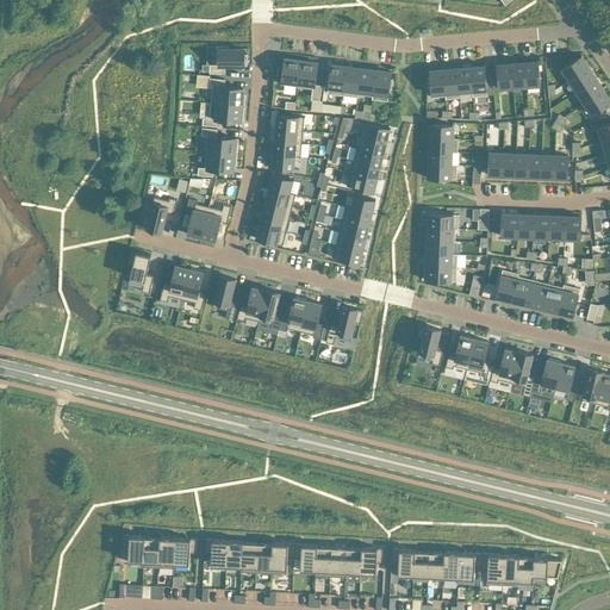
[(209,64),(205,64),(205,72),(210,72),(210,73),(225,73),(225,72),(225,66),(248,66),(248,54),(244,54),(244,49),(229,49),(229,45),(217,45),(216,45),(216,64),(209,64)]
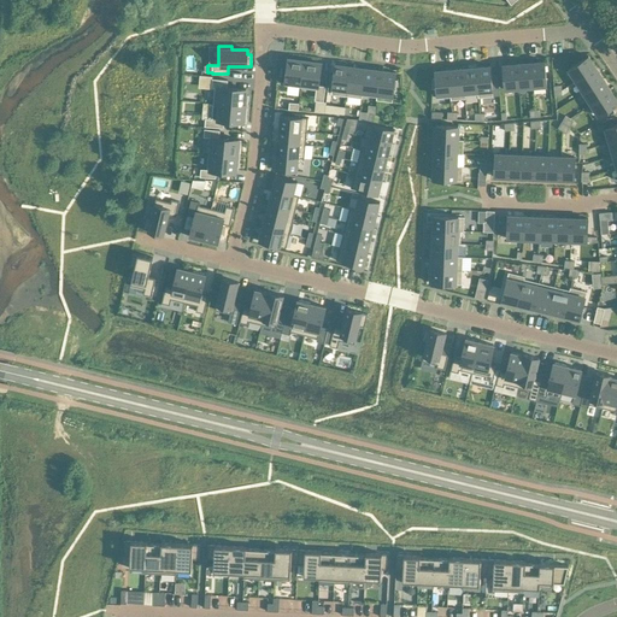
[(576,81),(597,68),(588,56),(568,69),(576,81)]
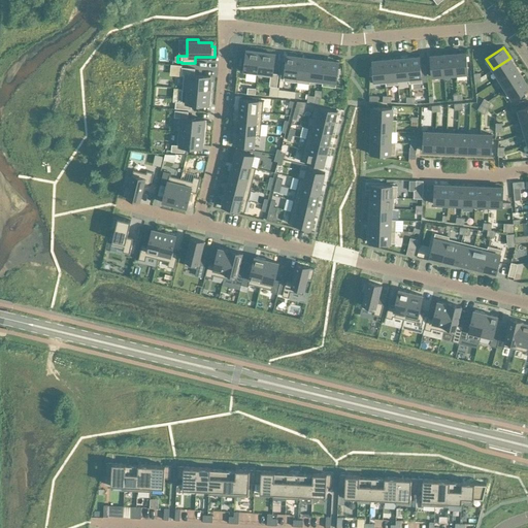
[(244,73),(258,74),(261,52),(246,50),(244,73)]
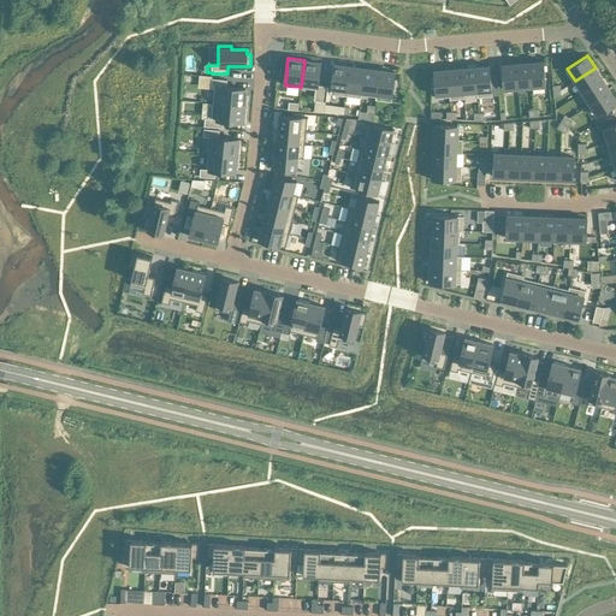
[(304,60),(301,87),(315,89),(314,100),(324,101),(325,86),(318,86),(321,63),(304,60)]
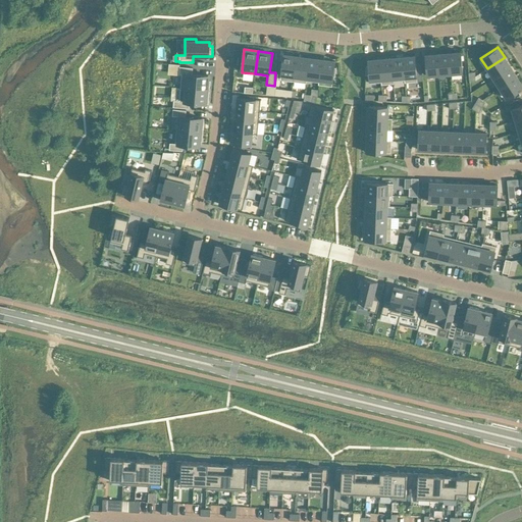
[(461,52),(449,53),(451,73),(463,72),(461,52)]
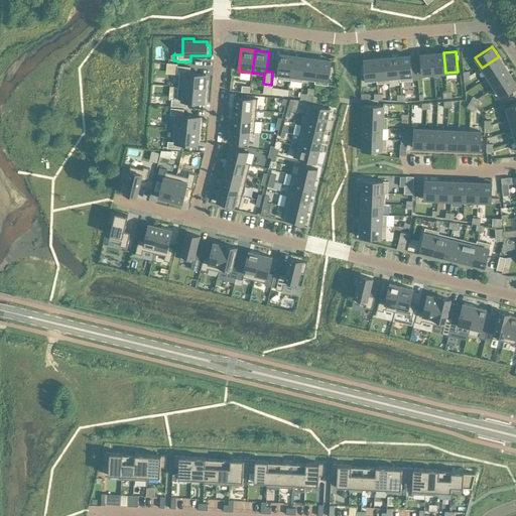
[(443,52),(432,53),(434,74),(445,73),(443,52)]
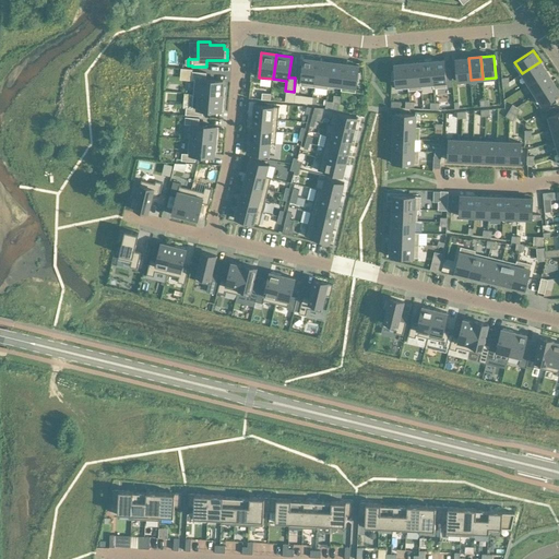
[(313,87),(318,60),(304,58),(300,85),(313,87)]
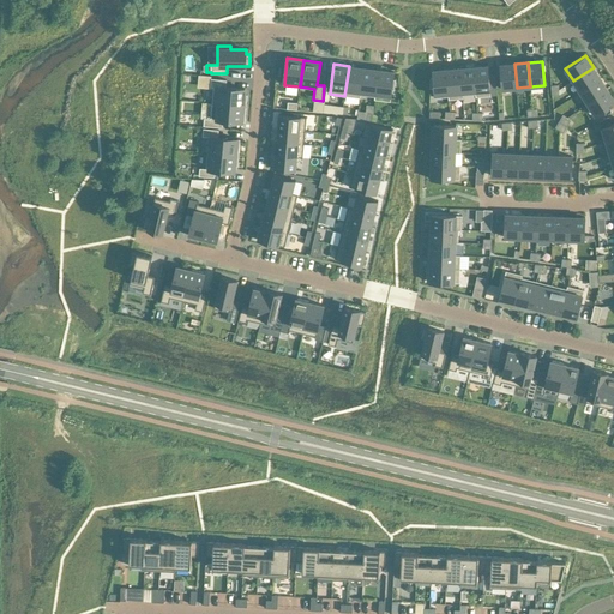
[(503,89),(517,88),(515,64),(500,65),(503,89)]
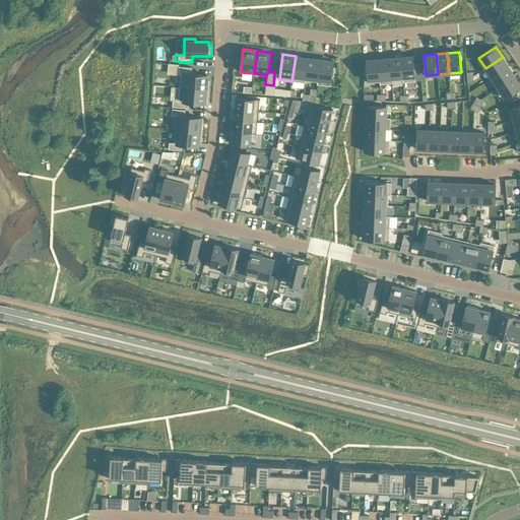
[(306,82),(306,80),(305,80),(308,58),(296,56),(291,81),(306,82)]
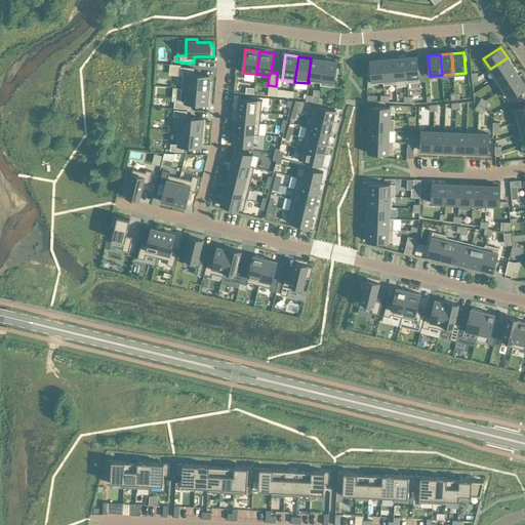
[(417,56),(405,57),(407,80),(407,83),(419,82),(417,56)]
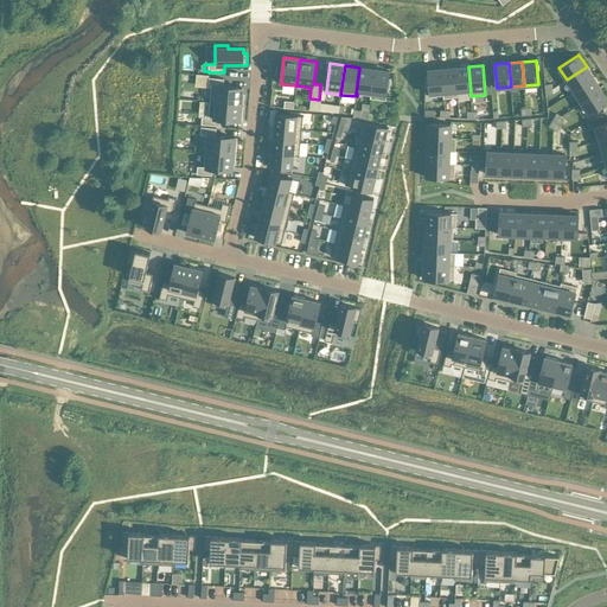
[(468,66),(455,68),(458,94),(471,93),(468,66)]
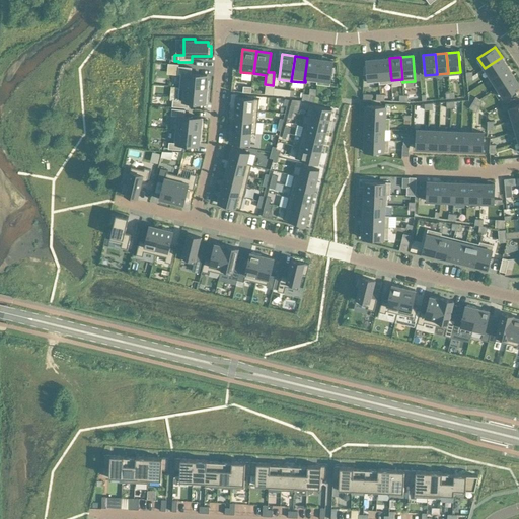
[(485,68),(491,78),(508,67),(502,57),(485,68)]
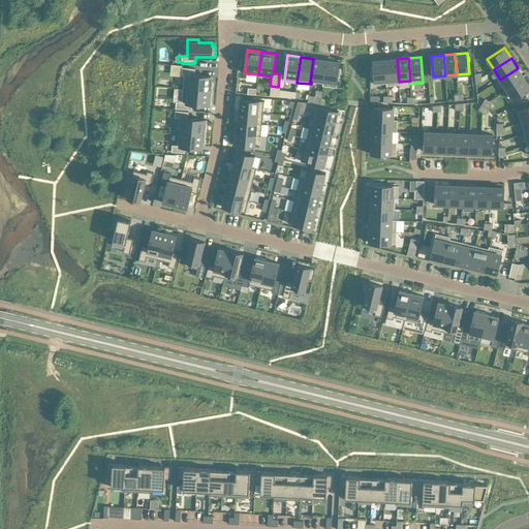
[(310,82),(311,82),(323,84),(327,60),(313,59),(310,82)]
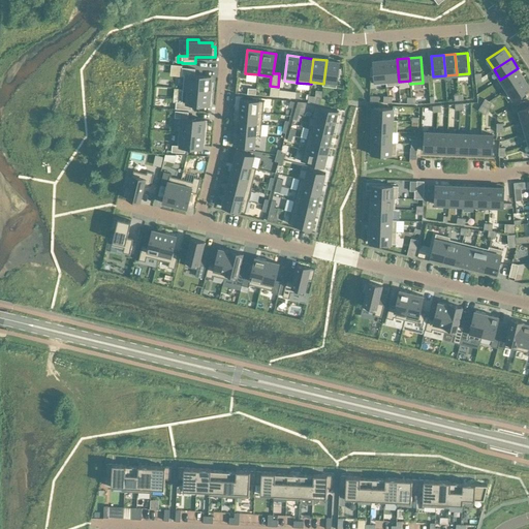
[(397,59),(384,60),(386,84),(386,86),(400,85),(399,82),(397,59)]
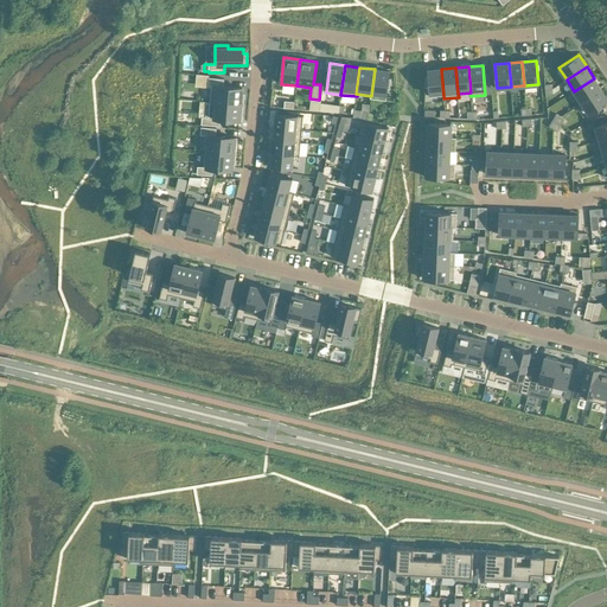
[(390,71),(375,69),(371,96),(370,98),(387,101),(388,89),(390,89),(390,85),(391,78),(389,78),(390,71)]
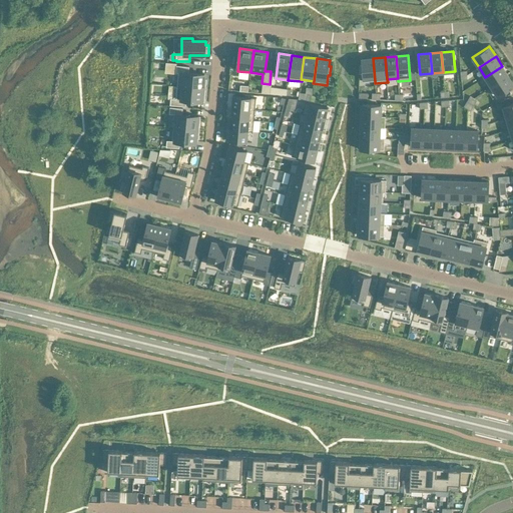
[(360,71),(360,73),(363,73),(364,82),(375,81),(373,58),(362,59),(362,65),(360,65),(360,71)]
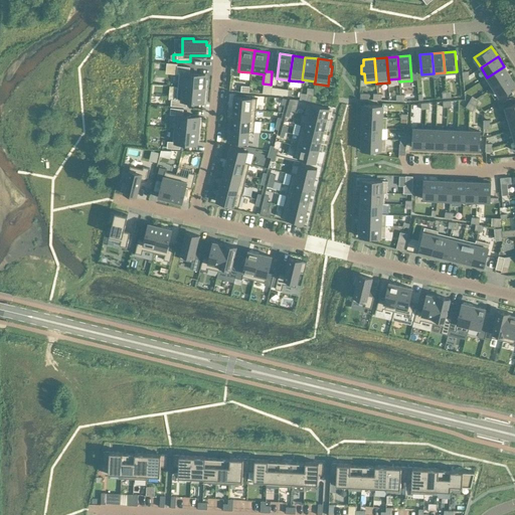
[(179,73),(178,87),(207,89),(207,86),(207,79),(205,79),(205,74),(189,73),(190,66),(177,65),(176,72),(179,73)]
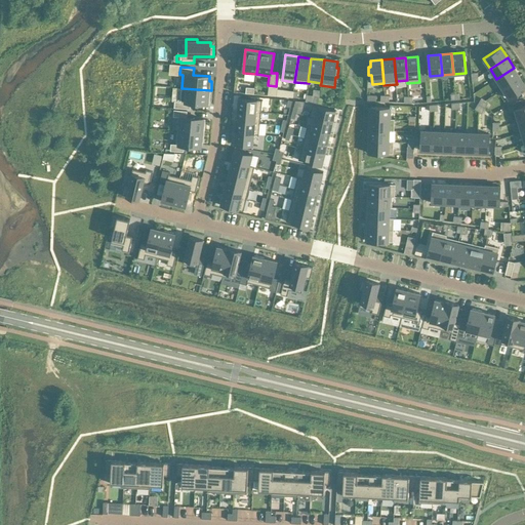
[(496,79),(502,88),(520,77),(514,68),(496,79)]
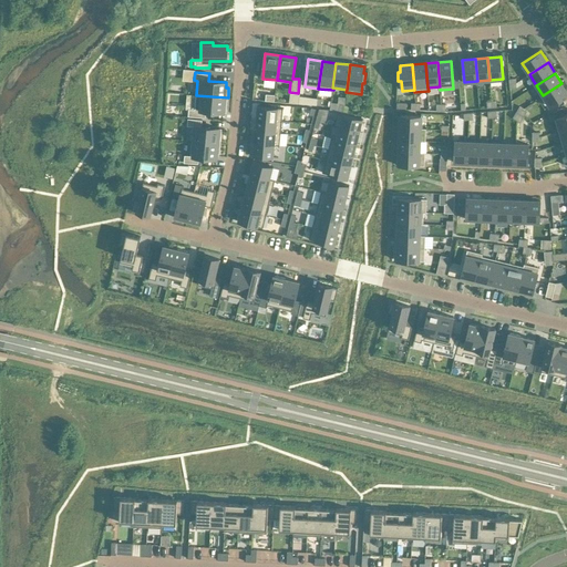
[(566,95),(566,91),(562,83),(543,95),(550,106),(566,95)]
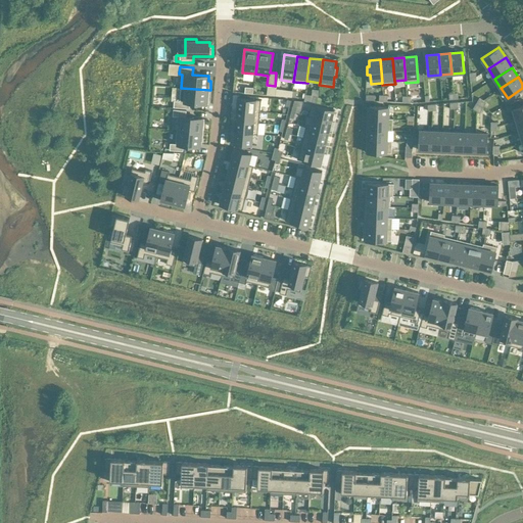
[(208,103),(210,90),(181,88),(180,101),(174,100),(174,107),(189,108),(190,102),(208,103)]
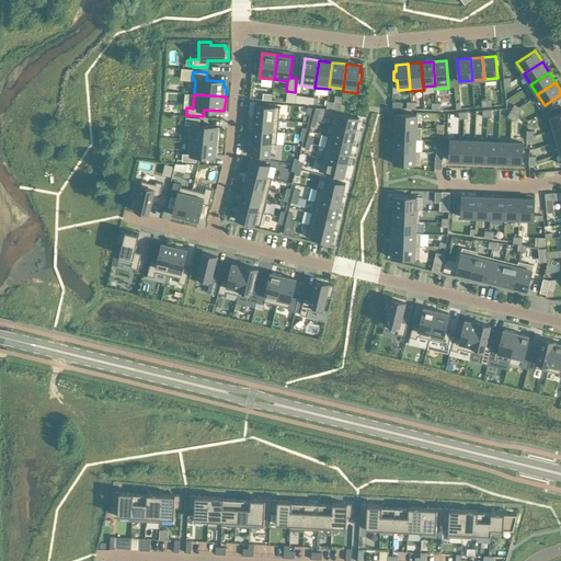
[(253,117),(279,119),(281,107),(254,104),(253,117)]
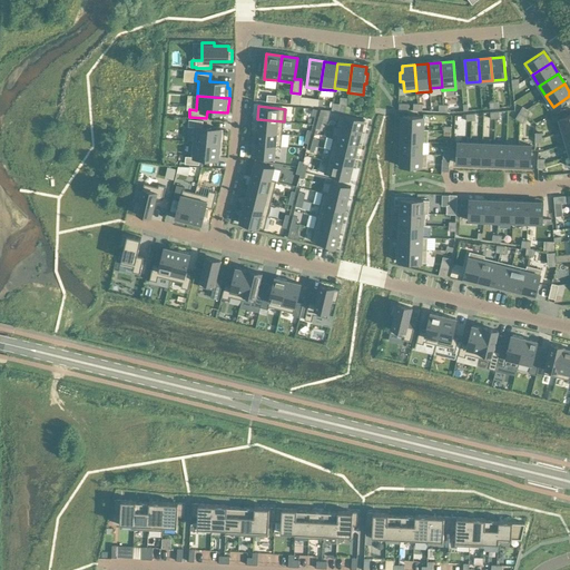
[(336,127),(341,128),(342,127),(362,133),(364,119),(340,114),(336,127)]
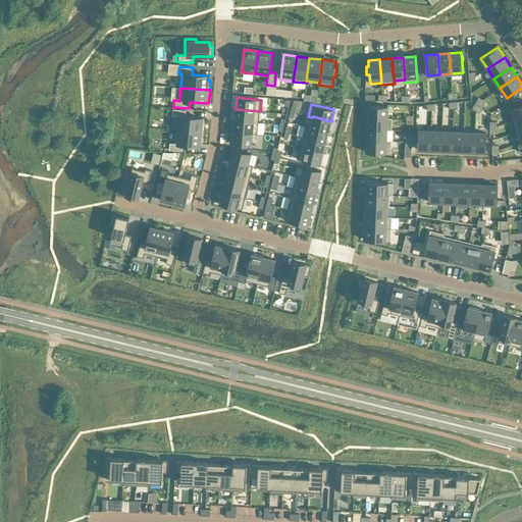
[(521,105),(512,109),(516,120),(521,118),(521,105)]
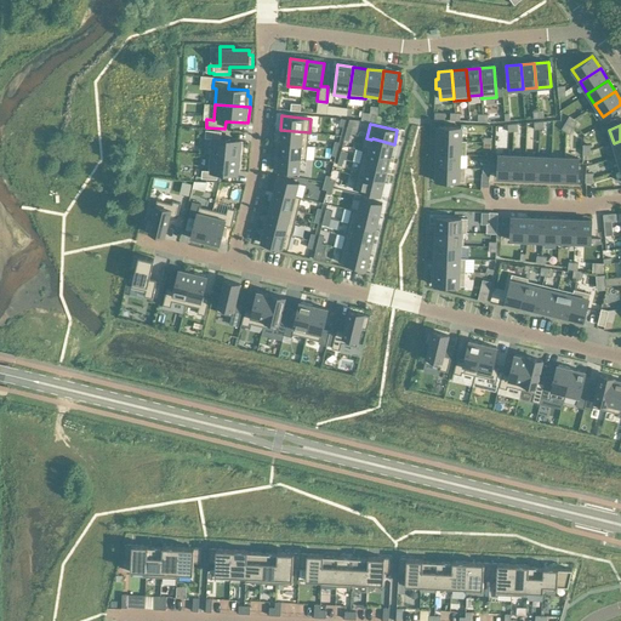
[(438,126),(438,140),(461,141),(461,126),(438,126)]
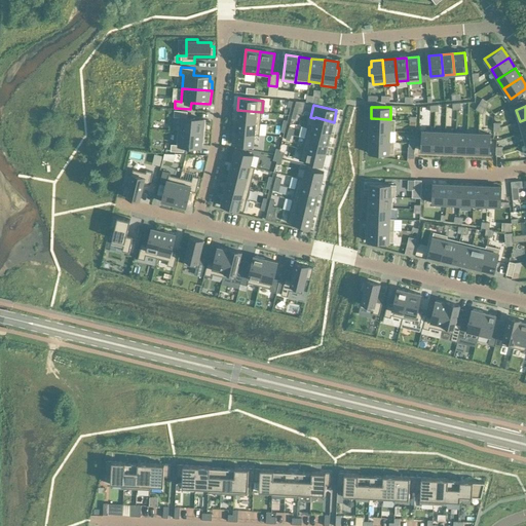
[(181,117),(180,130),(204,133),(205,119),(187,117),(187,111),(175,110),(174,117),(181,117)]
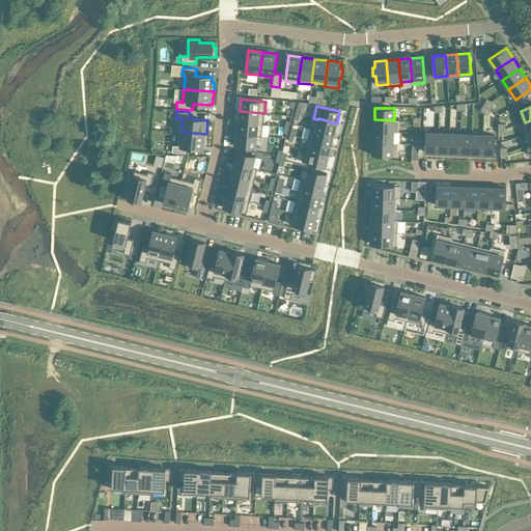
[(240,111),(239,122),(263,124),(264,113),(240,111)]
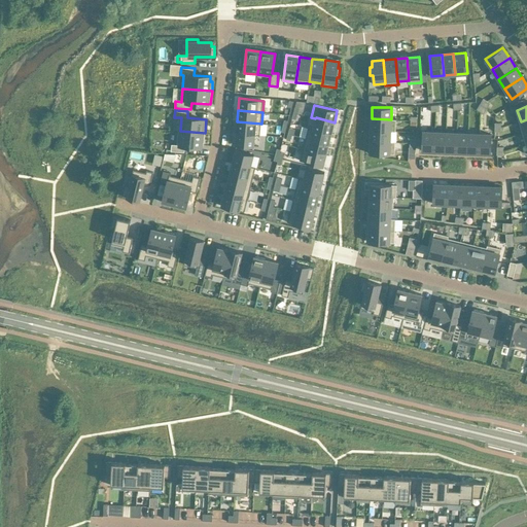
[(315,118),(313,128),(313,129),(331,133),(335,123),(316,117),(315,118)]
